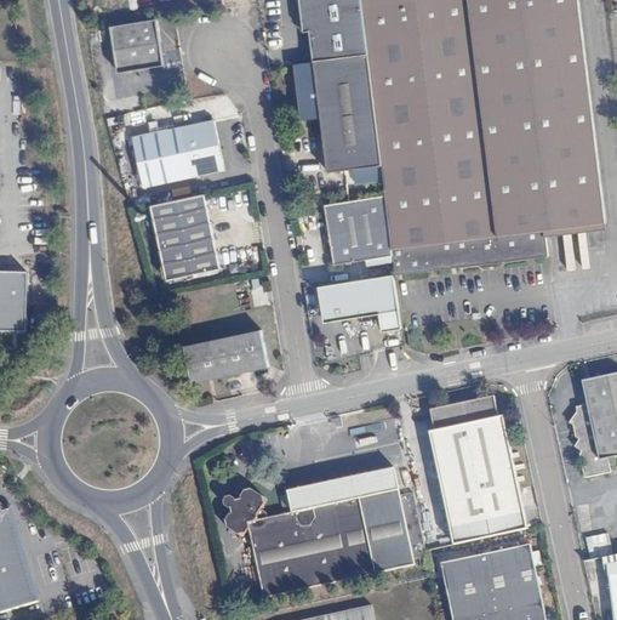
[(297,0),(302,29),(308,29),(312,62),(365,53),(358,0),(297,0)]
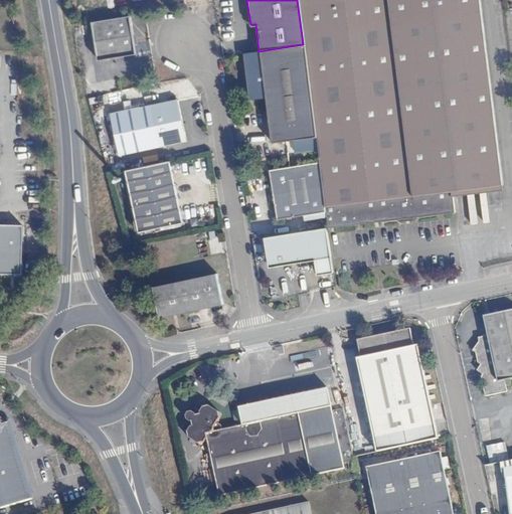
[(297,0),(303,44),(314,136),(317,161),(325,225),(326,227),(391,219),(463,210),(460,189),(501,185),(500,174),(484,49),(477,0),(297,0)]
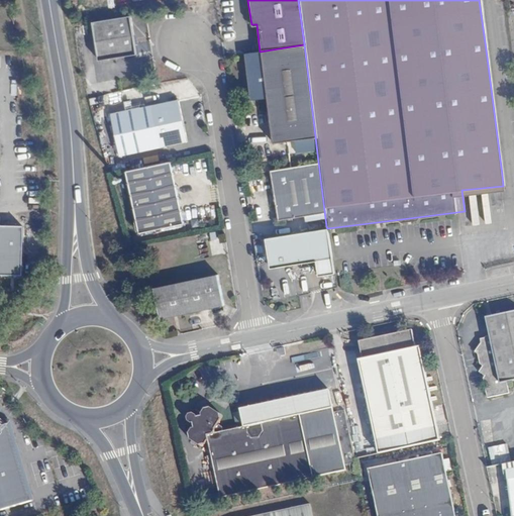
[(128,15),(90,20),(96,59),(134,53),(128,15)]
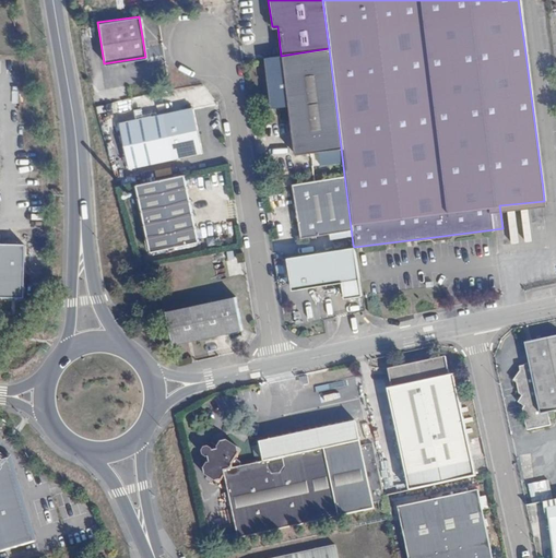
[(281,56),(263,58),(270,108),(287,106),(294,155),(341,147),(329,48),(281,56)]
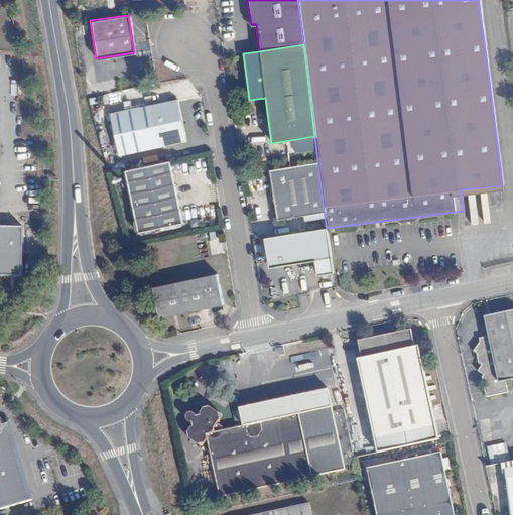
[(98,105),(97,98),(90,99),(91,106),(98,105)]
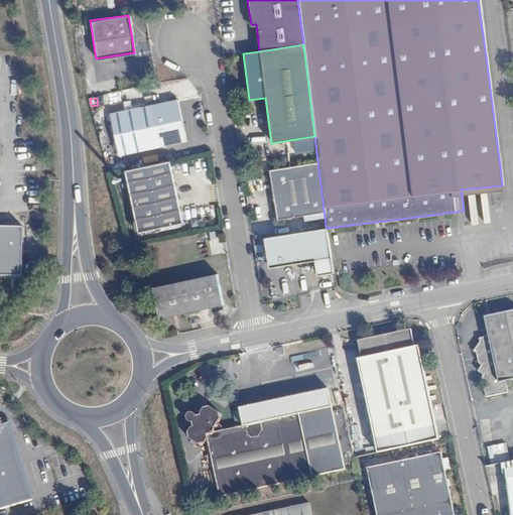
[(115,154),(183,141),(176,99),(108,112),(115,154)]
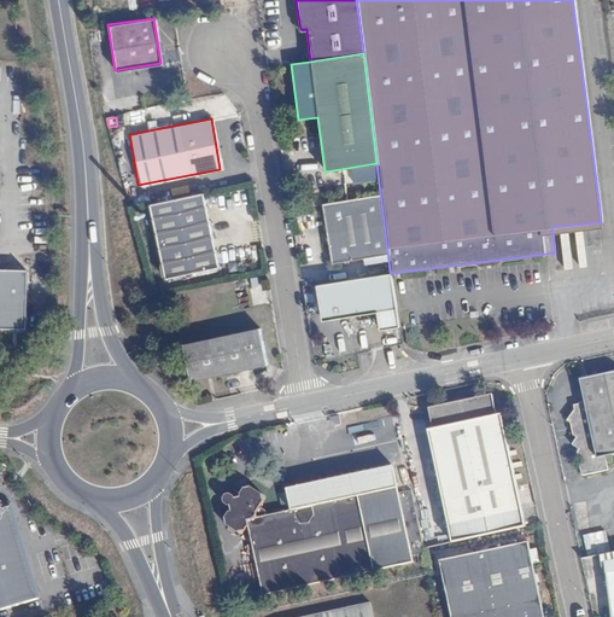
[(146,205),(159,279),(215,268),(200,195),(146,205)]
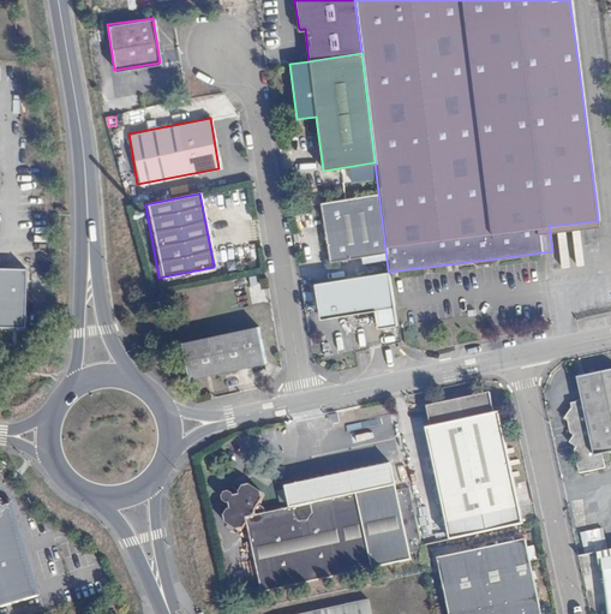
[(373,194),(315,202),(318,224),(319,228),(324,261),(382,251),(373,194)]
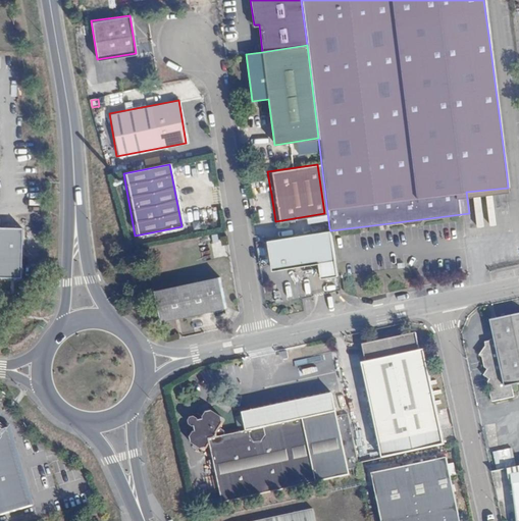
[(0,276),(20,277),(22,228),(0,227),(0,276)]
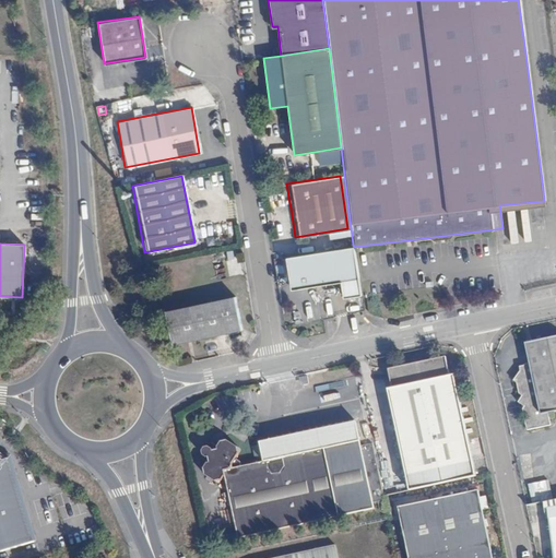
[(285,257),(287,277),(298,286),(339,281),(341,297),(358,295),(353,246),(285,257)]
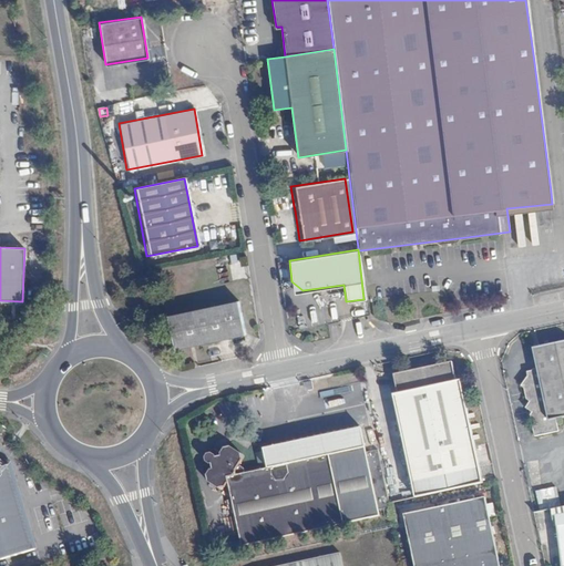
[(303,290),(291,281),(293,291),(303,290)]
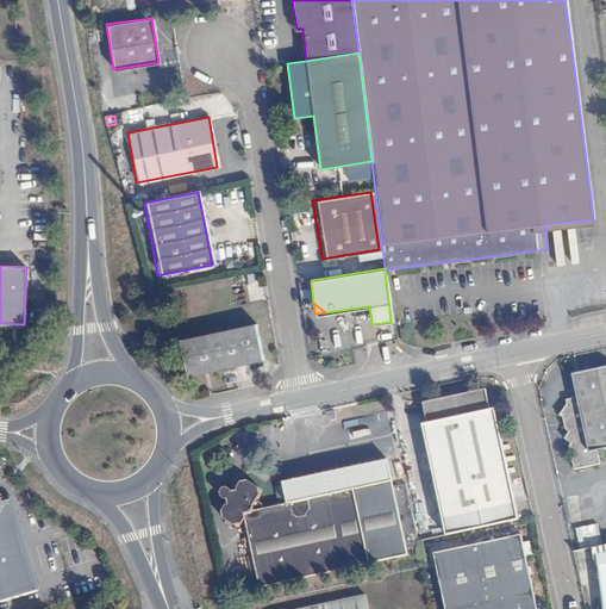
[(261,359),(252,323),(176,340),(185,376),(261,359)]
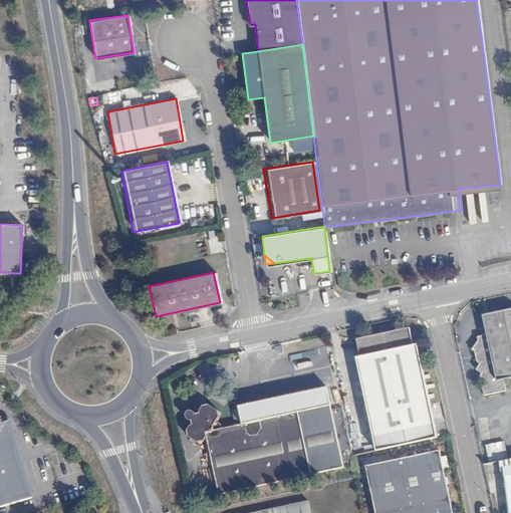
[(479,396),(503,391),(501,379),(510,376),(510,309),(478,315),(482,334),(478,335),(467,349),(471,353),(473,362),(476,364),(476,365),(472,370),(477,374),(475,377),(476,382),(480,385),(480,386),(477,389),(479,396)]
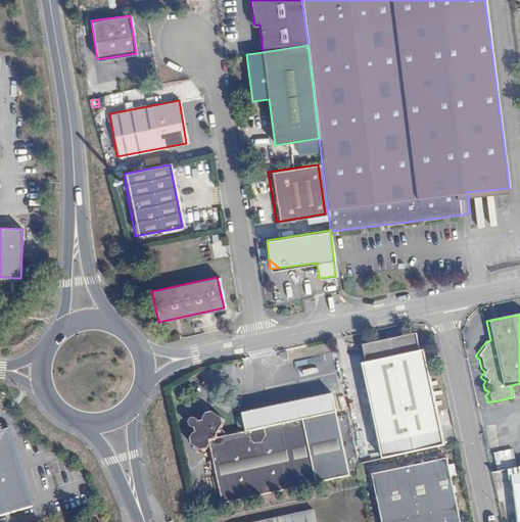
[(417,350),(414,332),(361,343),(365,362),(361,363),(374,426),(435,413),(422,350),(417,350)]
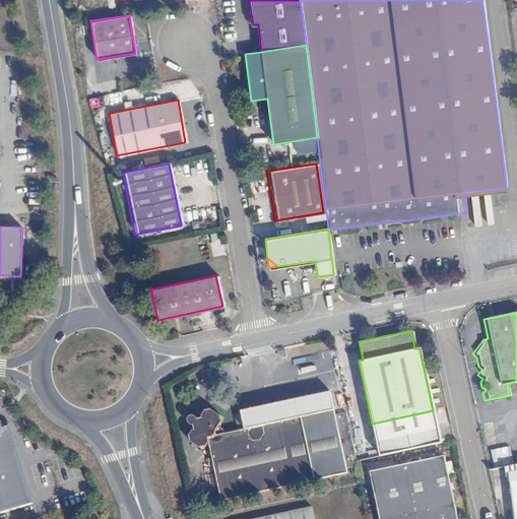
[(204,449),(207,445),(219,500),(327,476),(309,397),(239,413),(243,432),(223,436),(223,431),(219,429),(219,428),(221,426),(221,424),(220,418),(209,411),(205,412),(201,417),(201,420),(197,420),(193,417),(190,418),(188,422),(188,424),(192,427),(193,432),(191,432),(187,438),(188,443),(199,450),(204,449)]
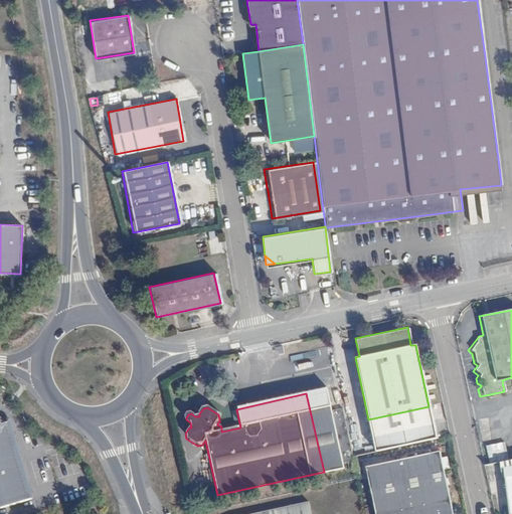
[(0,506),(33,497),(12,430),(10,432),(5,424),(1,420),(0,419),(0,506)]
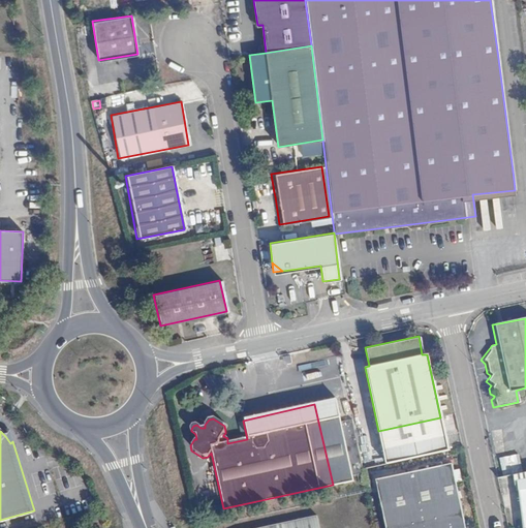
[(375,479),(377,488),(385,527),(396,527),(464,514),(452,462),(375,479)]
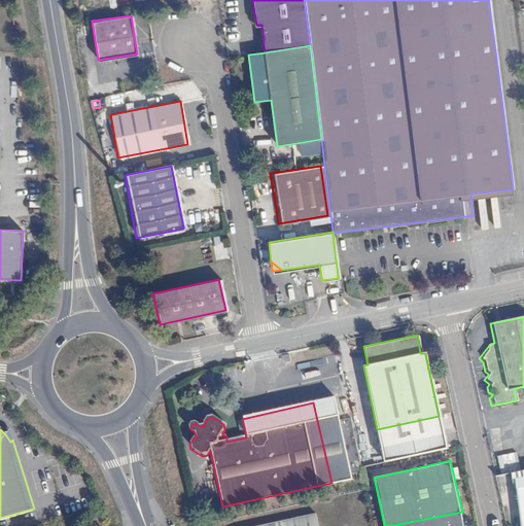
[(364,480),(367,489),(376,486),(374,478),(364,480)]
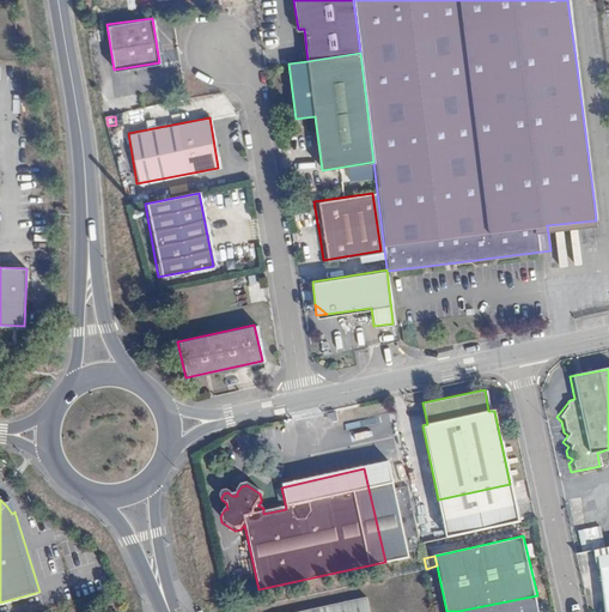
[(393,611),(389,592),(297,611),(393,611)]
